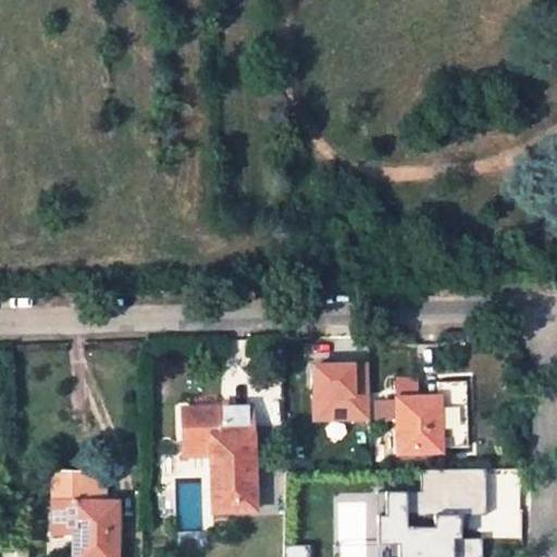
[(368,396),(356,396),(356,366),(313,366),(314,421),(368,421),(368,396)]
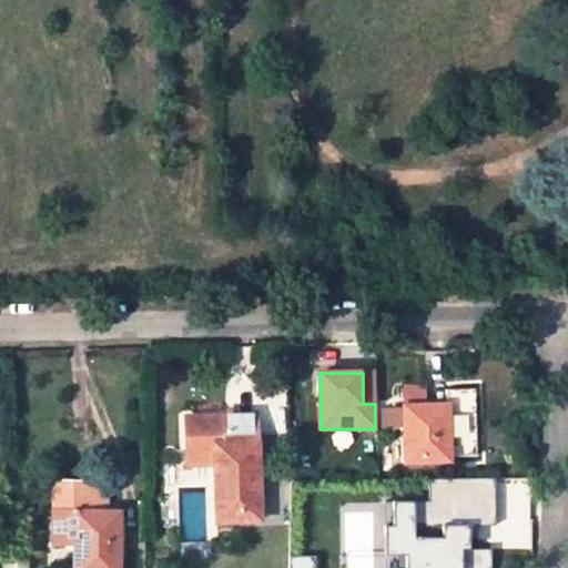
[(476,450),(475,382),(447,383),(447,406),(405,407),(405,409),(405,426),(406,463),(447,460),(447,450),(476,450)]
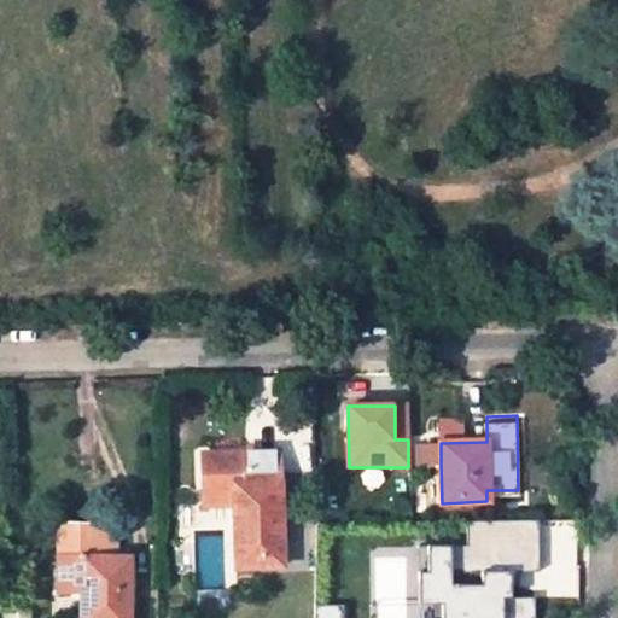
[(441,445),(418,447),(418,464),(441,464),(441,445)]
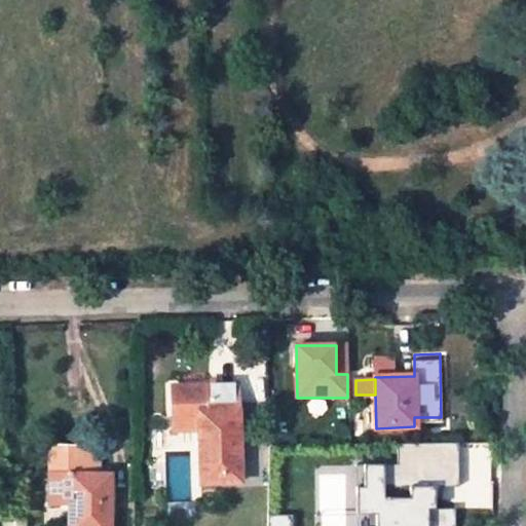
[(199,419),(199,429),(200,483),(239,482),(237,384),(173,385),(173,419),(199,419)]
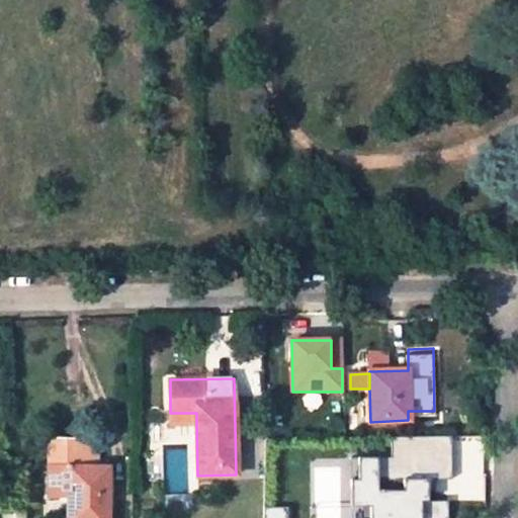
[(196,413),(170,413),(170,424),(196,423),(196,413)]
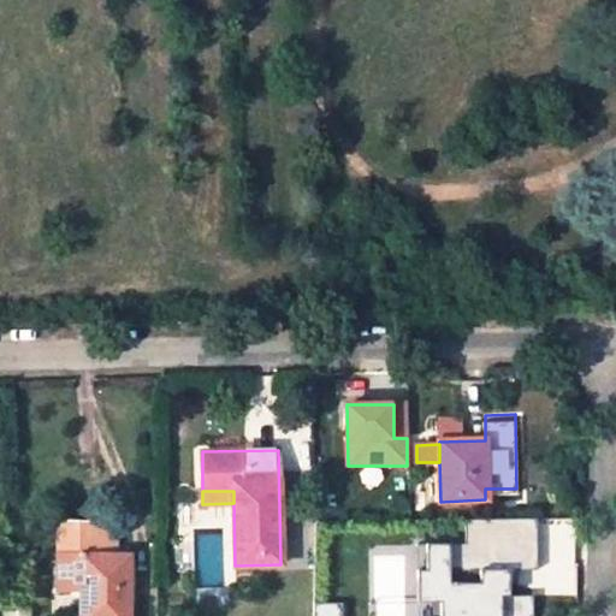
[(466,546),(426,546),(426,572),(426,580),(416,580),(418,612),(440,612),(439,615),(533,615),(533,597),(510,597),(510,572),(538,572),(538,520),(466,521),(466,546)]
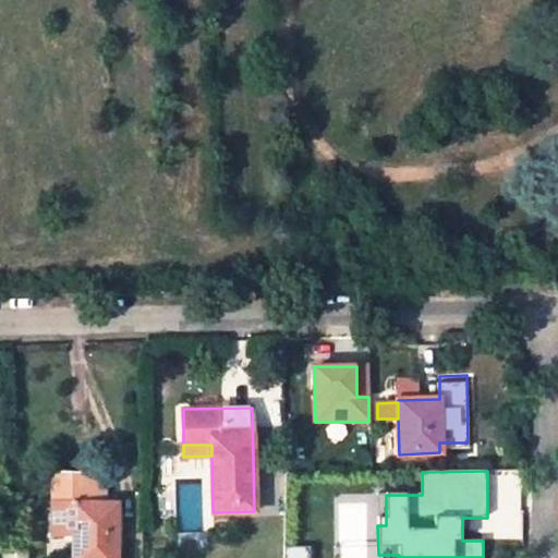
[(116,557),(117,505),(102,505),(101,475),(52,475),(51,536),(73,536),(72,557),(116,557)]
